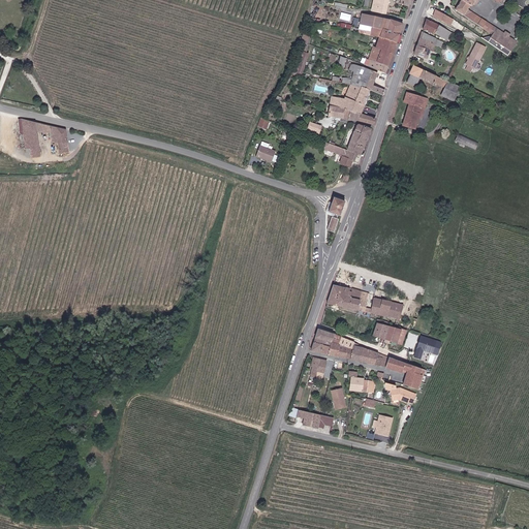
[(314,0),(312,17),(321,19),(324,0),(321,0),(314,0)]
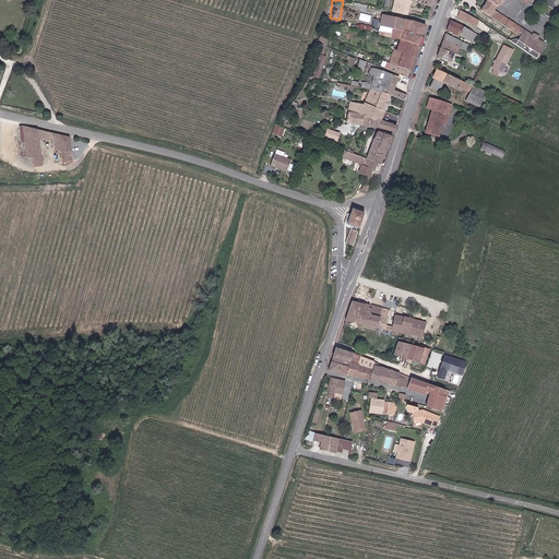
[(395,0),(394,12),(400,14),(402,4),(409,7),(411,0),(395,0)]
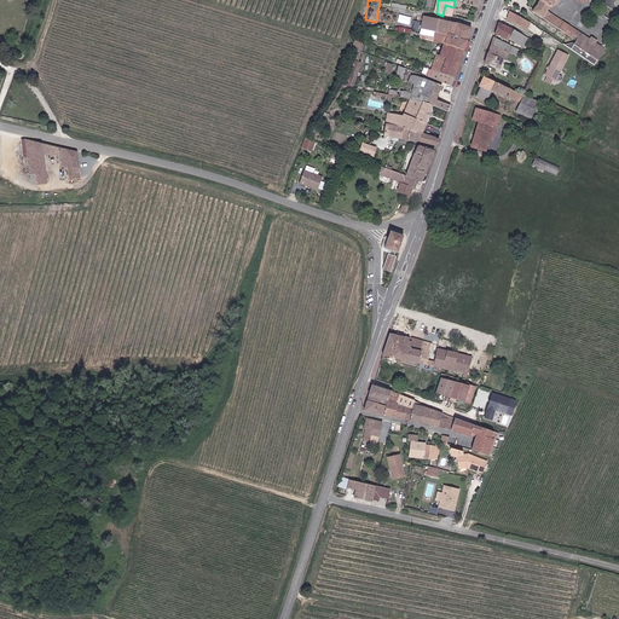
[(539,0),(533,10),(542,16),(547,10),(549,5),(551,6),(554,3),(555,5),(557,0),(539,0)]
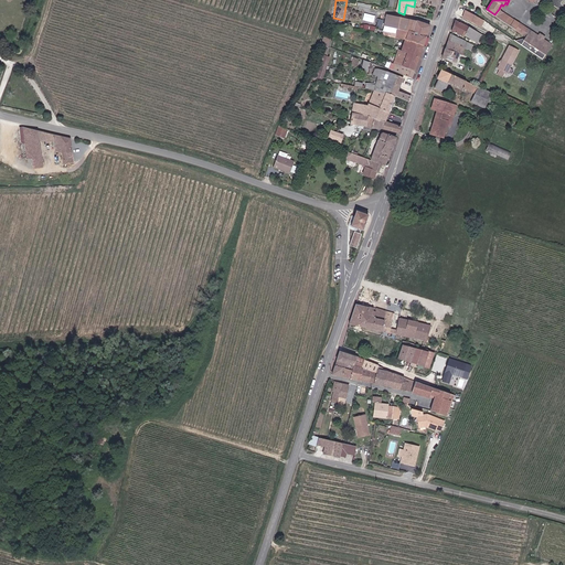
[(414,7),(406,4),(404,14),(413,16),(414,7)]
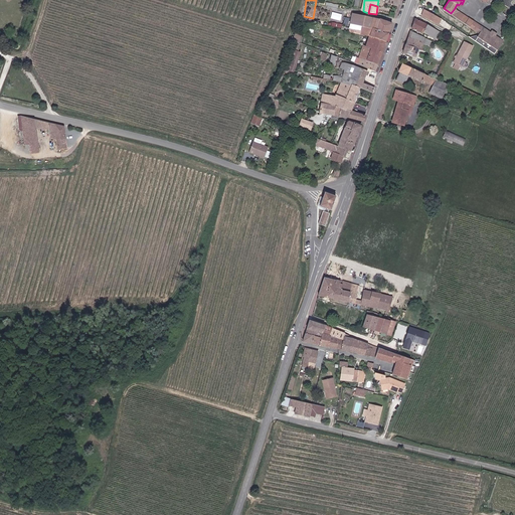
[(468,17),(455,8),(451,13),(464,23),(468,17)]
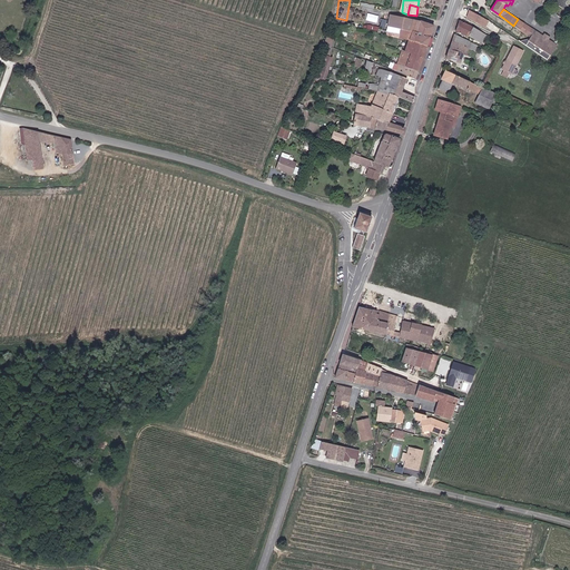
[(470,11),(468,19),(484,28),(488,22),(470,11)]
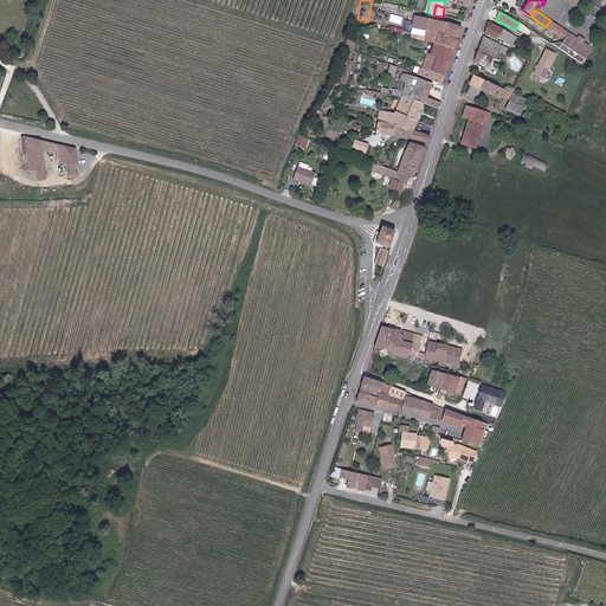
[(392,13),(389,20),(401,24),(404,17),(392,13)]
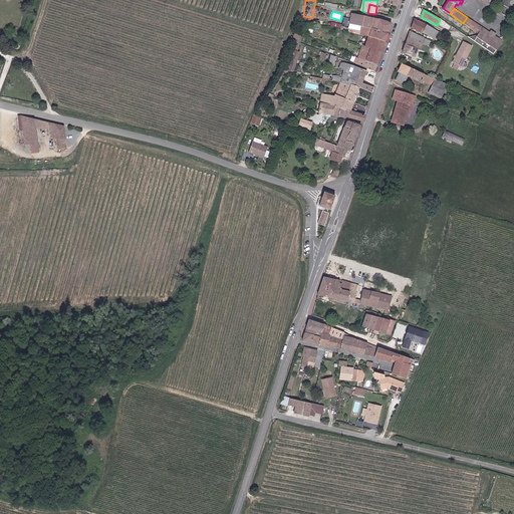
[(351,28),(349,32),(361,35),(386,41),(392,24),(379,19),(352,14),(350,24),(353,24),(352,28),(351,28)]
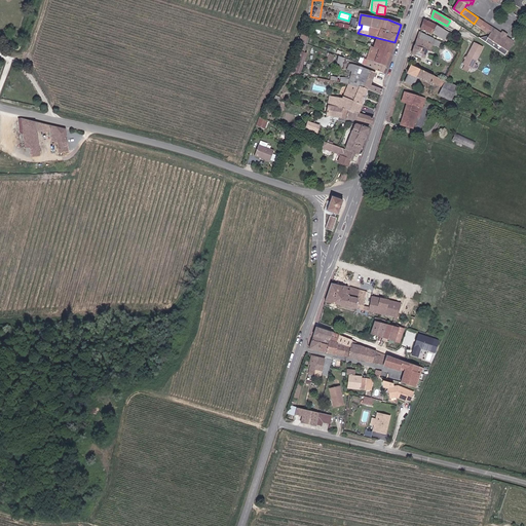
[(502,34),(478,17),(474,24),(490,34),(486,39),(483,37),(480,38),(485,42),(505,57),(515,43),(506,37),(502,34)]
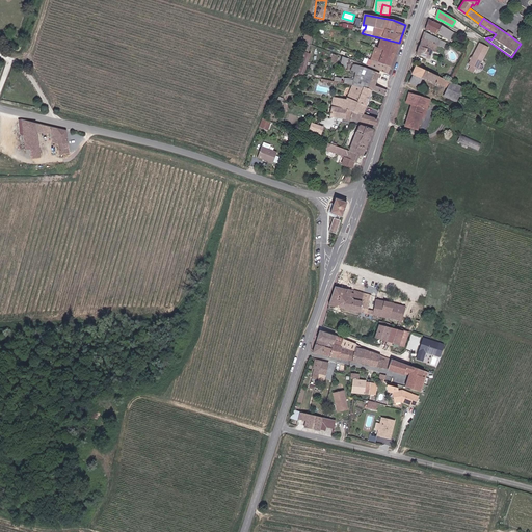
[(452,40),(455,34),(442,26),(429,21),(425,29),(440,36),(441,35),(446,37),(447,36),(452,40)]
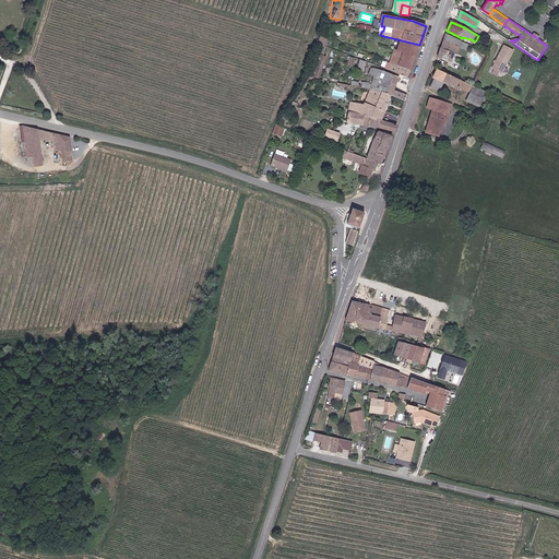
[(462,43),(445,34),(442,43),(460,48),(462,43)]
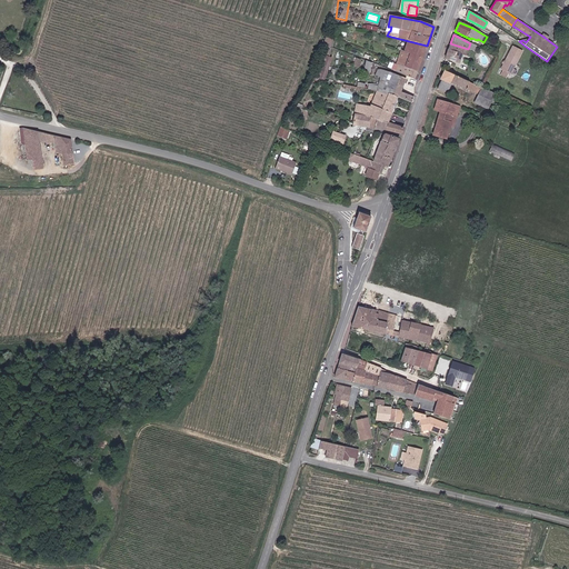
[(326,37),(315,78),(326,80),(332,57),(329,56),(333,39),(326,37)]
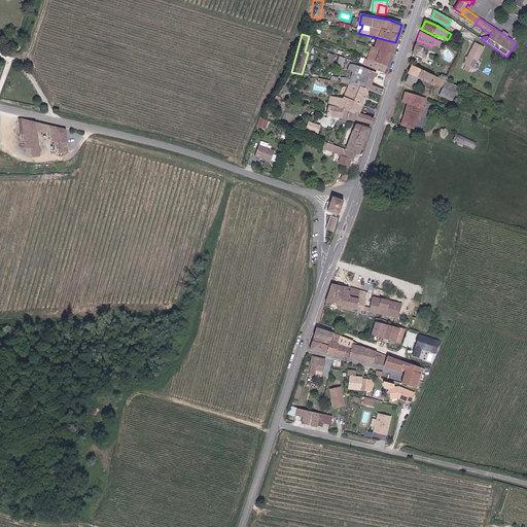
[(391,54),(395,42),(371,36),(369,41),(372,42),(371,46),(373,46),(372,48),(391,54)]
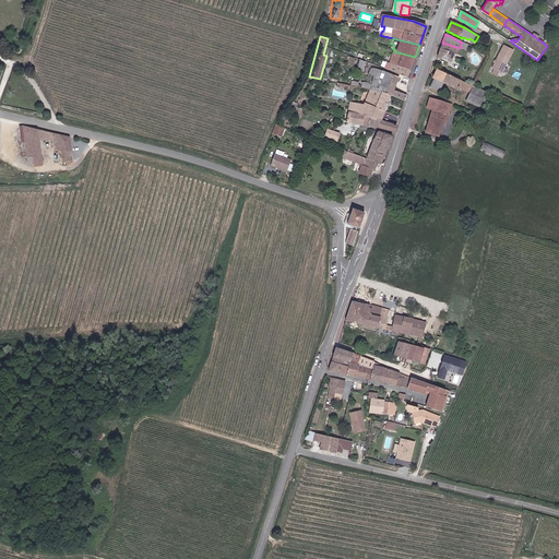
[(460,48),(442,43),(438,58),(451,62),(454,54),(459,55),(460,48)]
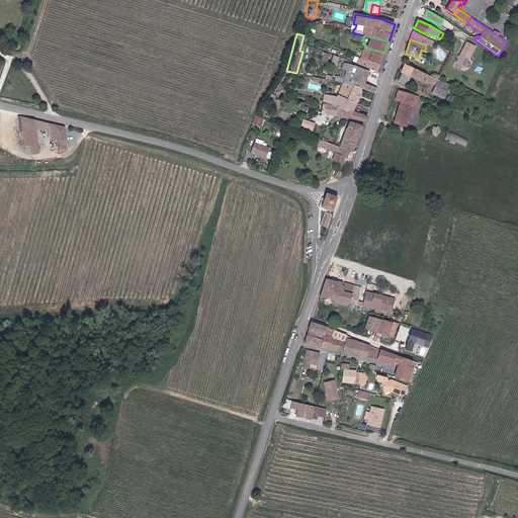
[(467,42),(465,47),(473,52),(476,47),(467,42)]
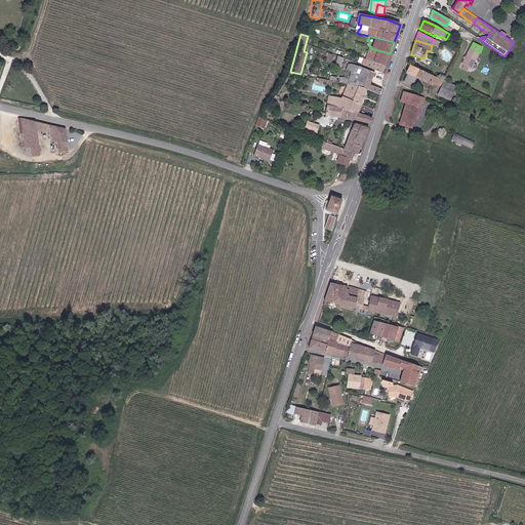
[(472,69),(480,52),(472,47),(463,65),(472,69)]
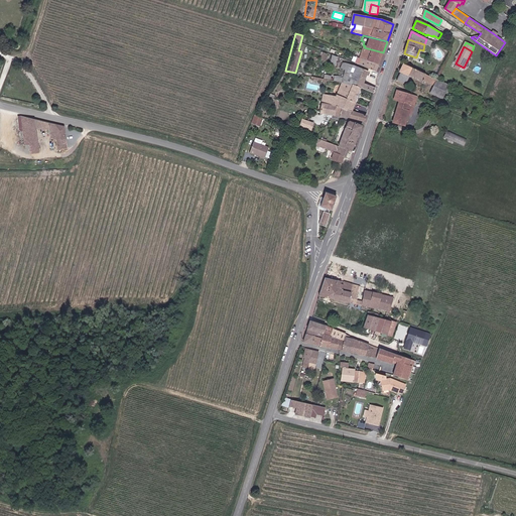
[(379,65),(383,52),(364,47),(361,58),(379,65)]
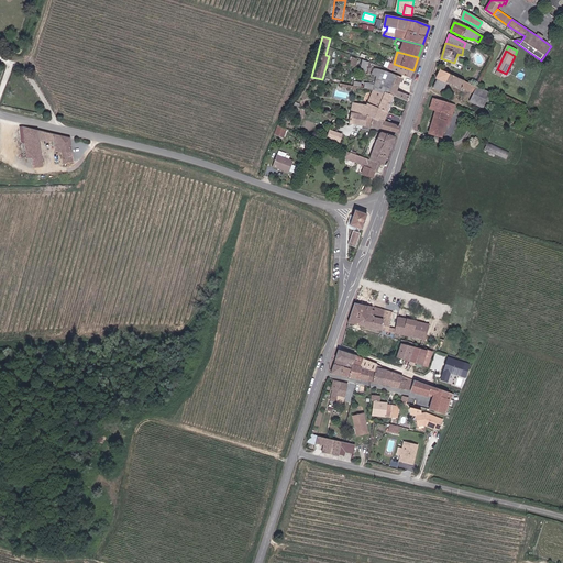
[(362,59),(359,72),(365,74),(370,61),(362,59)]
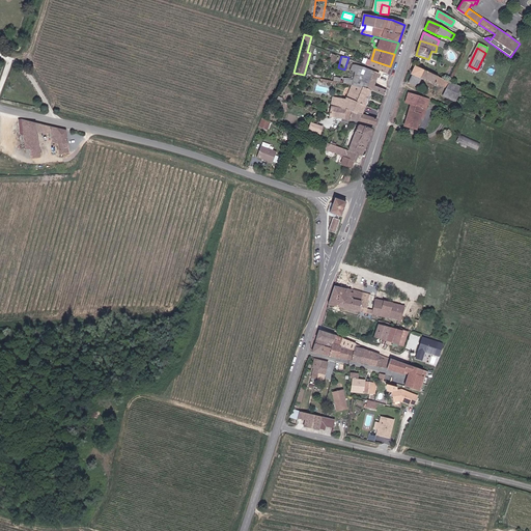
[(369,61),(368,63),(367,65),(387,74),(390,66),(371,60),(369,61)]
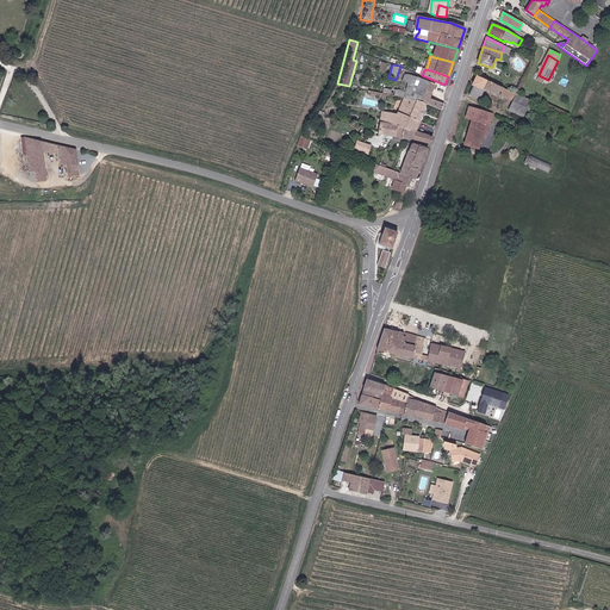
[(404,82),(411,83),(424,92),(433,95),(436,85),(423,79),(408,74),(404,82)]
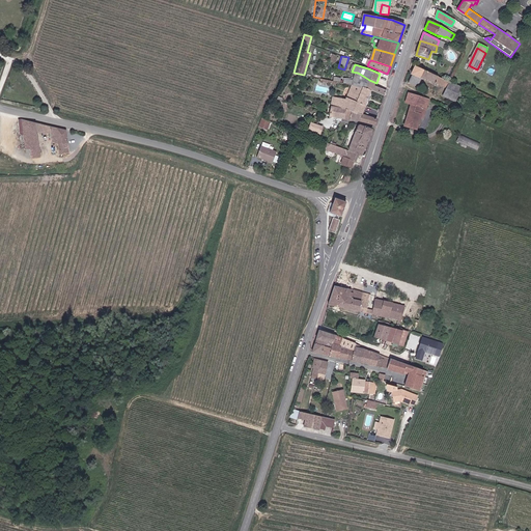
[(449,83),(415,66),(412,75),(413,76),(409,84),(419,88),(423,79),(436,85),(437,84),(447,89),(444,98),(455,103),(463,88),(454,84),(453,85),(449,83)]
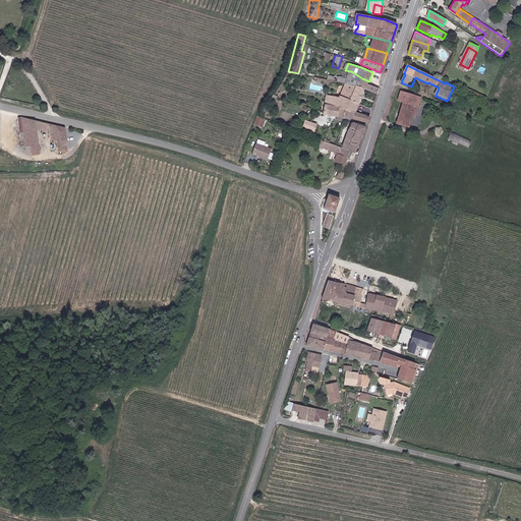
[(365,91),(378,95),(380,89),(374,87),(367,84),(369,81),(362,78),(351,71),(346,84),(365,91)]
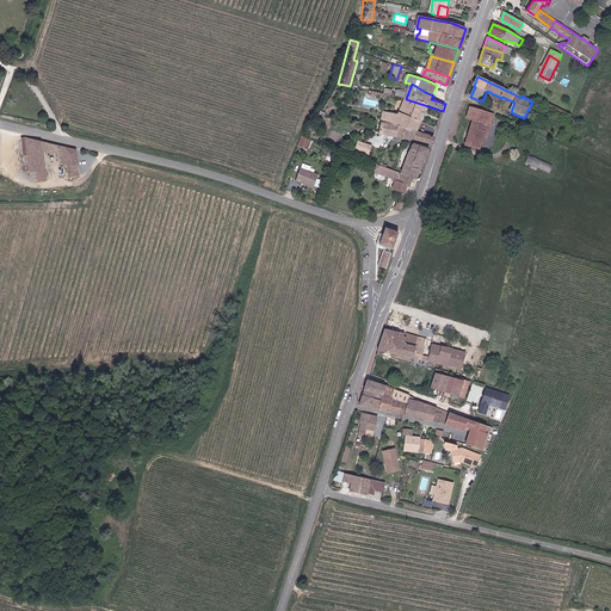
[(381,124),(399,128),(418,133),(429,106),(406,99),(400,112),(399,117),(382,116),(381,124)]
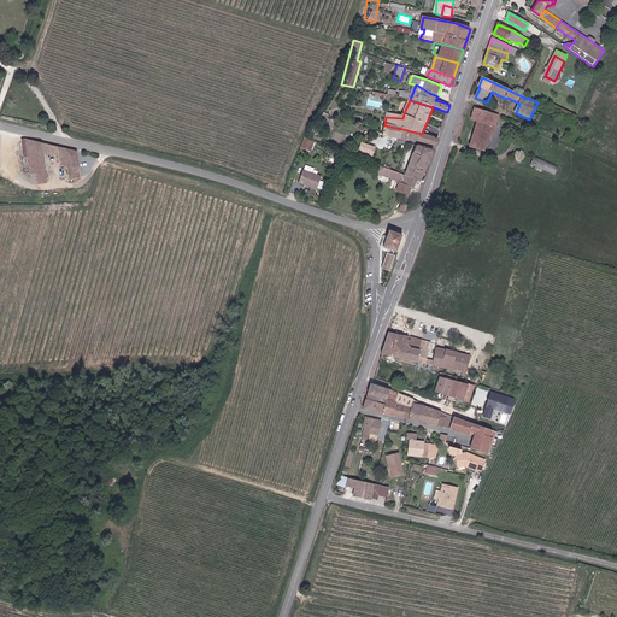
[(477,122),(469,147),(485,152),(488,139),(492,140),(499,117),(475,107),(471,121),(477,122)]
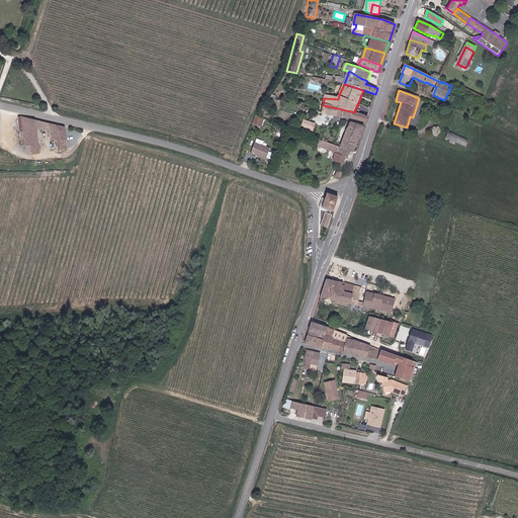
[(338,108),(323,105),(322,114),(322,116),(334,117),(336,117),(338,108)]
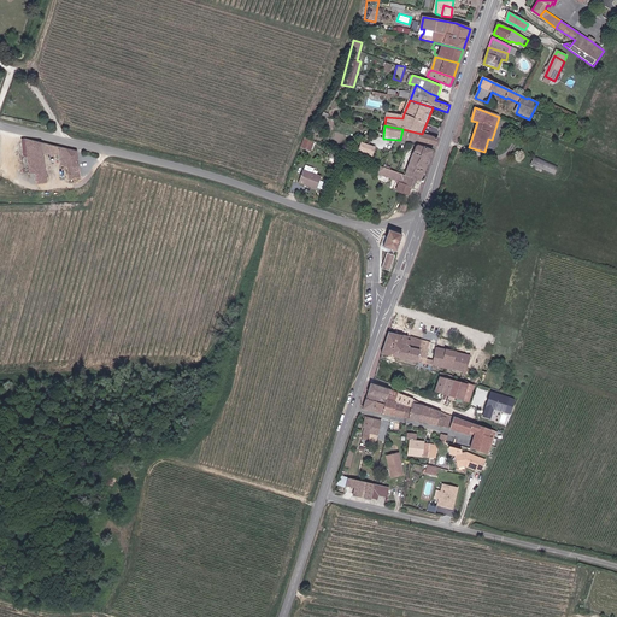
[(439,137),(422,134),(403,129),(400,140),(419,142),(436,146),(439,137)]
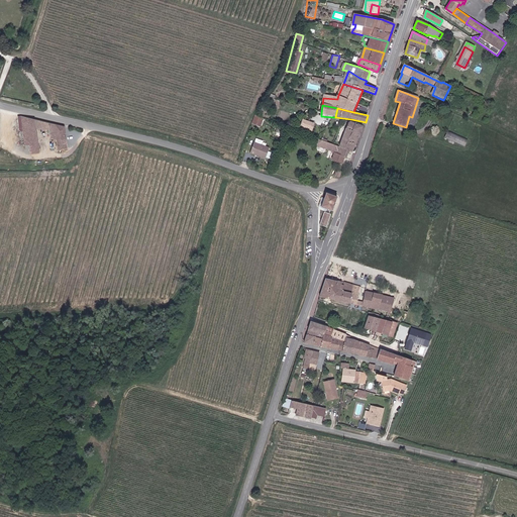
[(68,147),(65,126),(22,116),(23,133),(28,133),(29,144),(30,154),(39,153),(37,128),(49,130),(50,137),(57,138),(59,148),(60,148),(61,150),(64,150),(64,148),(68,147)]
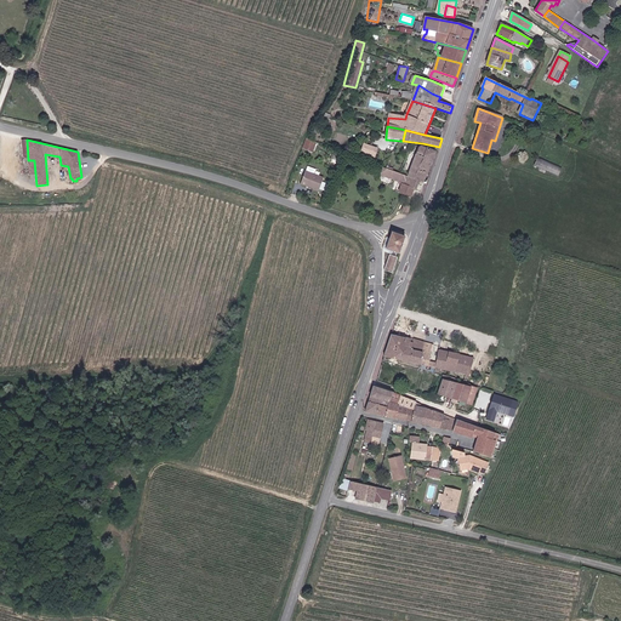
[(377,147),(365,143),(362,153),(364,154),(364,158),(372,160),(377,147)]
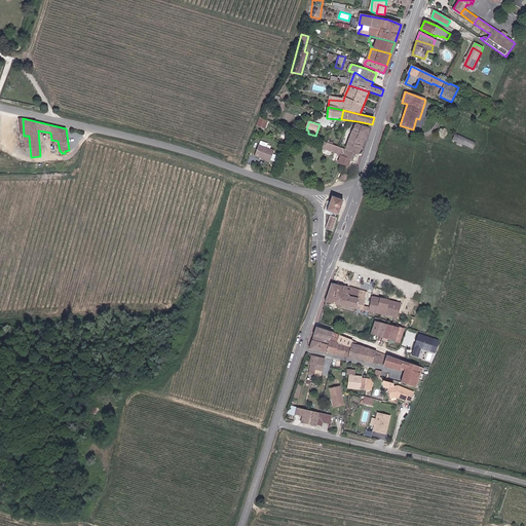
[(350,139),(347,148),(347,150),(359,154),(369,128),(360,124),(355,124),(350,139)]
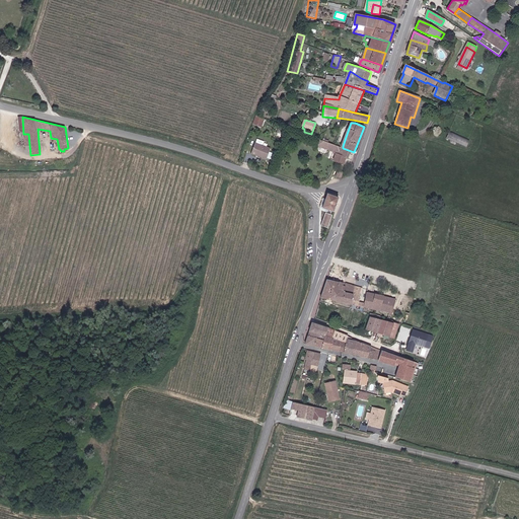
[(471,140),(450,131),(447,139),(468,148),(471,140)]
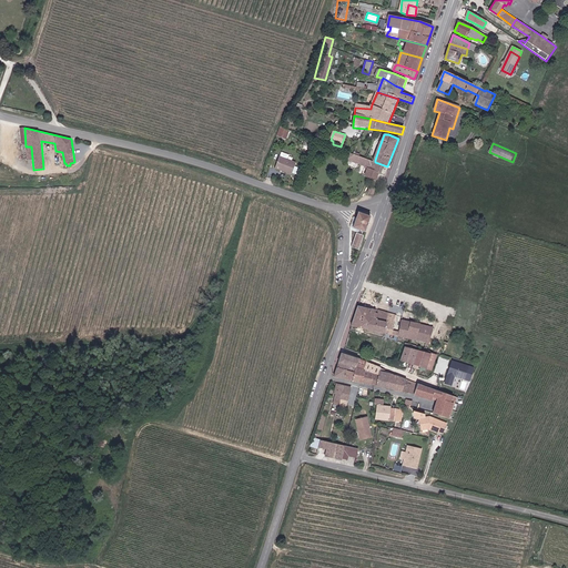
[(378,150),(371,148),(367,158),(375,160),(378,150)]
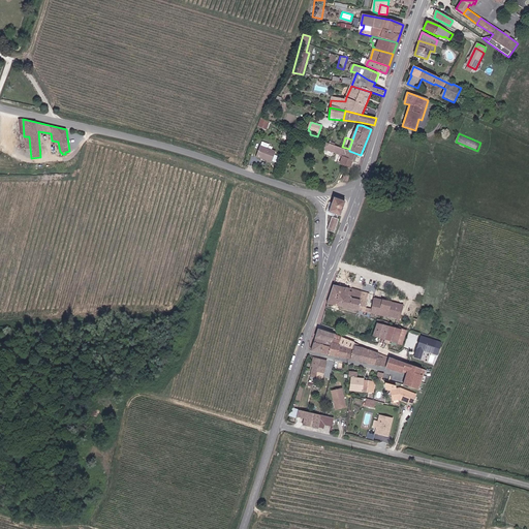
[(342,147),(331,142),(327,141),(323,149),(329,151),(334,152),(340,154),(337,162),(345,164),(349,166),(352,159),(354,160),(356,156),(360,157),(361,155),(349,151),(349,149),(342,147)]
